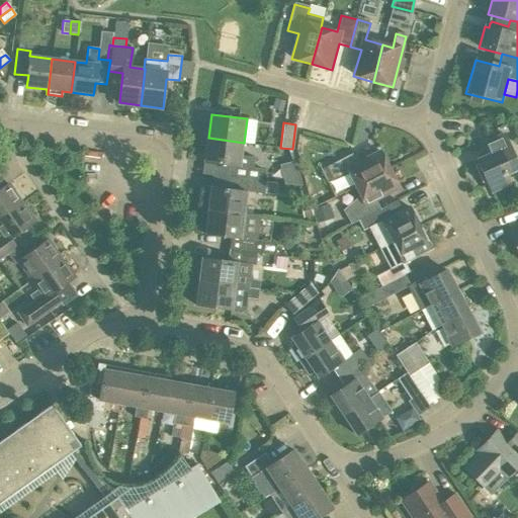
[(490,193),(509,184),(505,176),(517,170),(517,167),(504,135),(483,144),(488,156),(476,161),(490,193)]
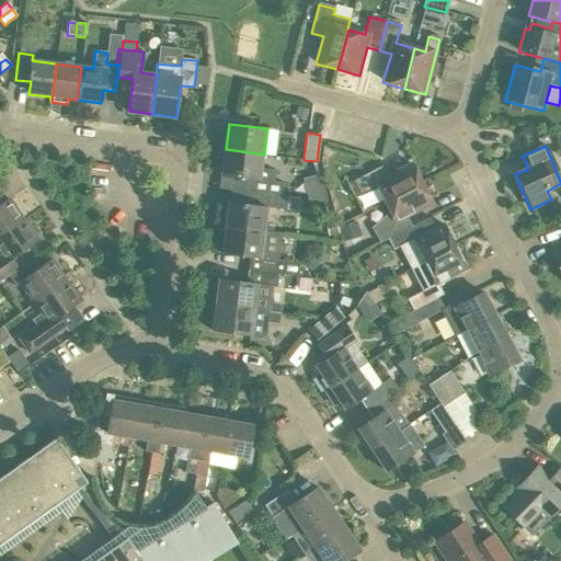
[(262,168),(264,155),(226,149),(222,175),(250,180),(248,193),(259,194),(259,193),(282,196),(282,195),(283,183),(273,182),(275,170),(262,168)]
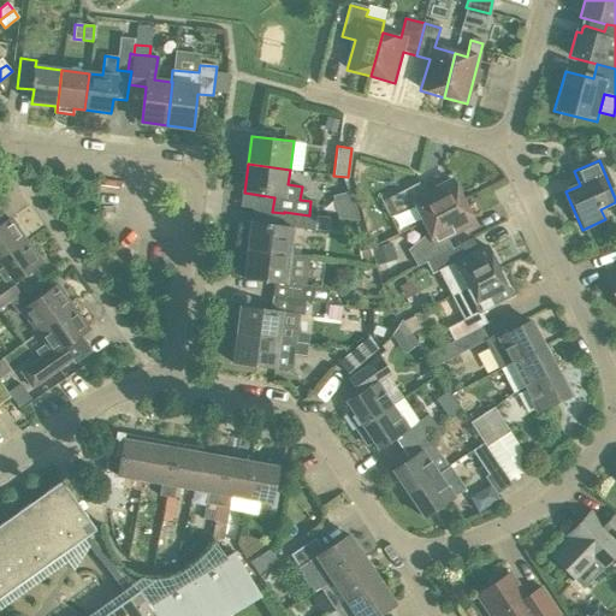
[(421,221),(461,201),(450,181),(421,195),(416,184),(388,199),(395,212),(413,203),(421,221)]
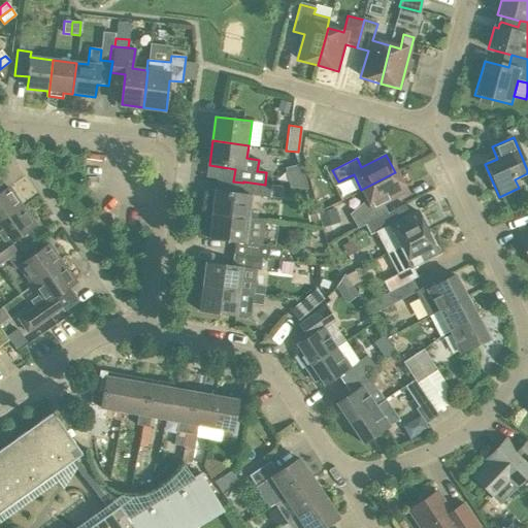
[(373,220),(382,216),(388,212),(382,202),(404,191),(395,172),(361,190),(366,199),(349,215),(357,229),(365,225),(365,224),(373,220)]
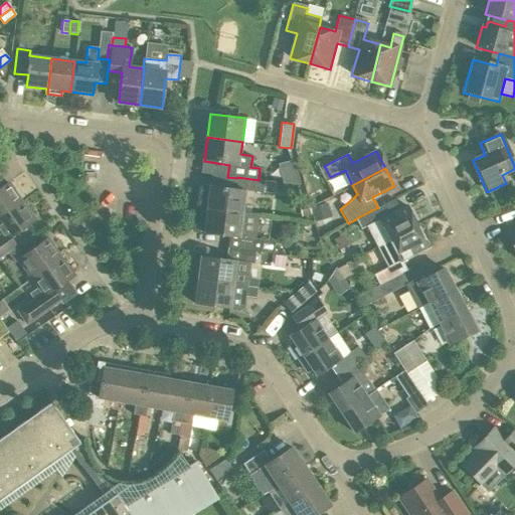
[(265,180),(259,179),(259,180),(237,177),(237,178),(236,189),(211,186),(208,209),(243,214),(246,191),(263,193),(265,180)]
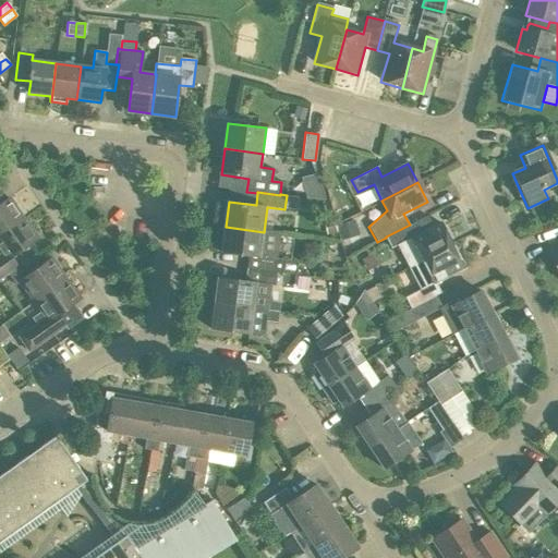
[(0,235),(25,219),(10,198),(0,205),(0,235)]
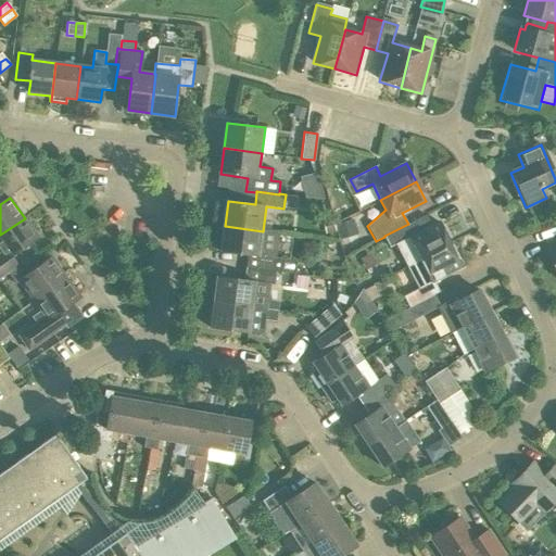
[(335,220),(351,212),(344,199),(330,205),(335,220)]
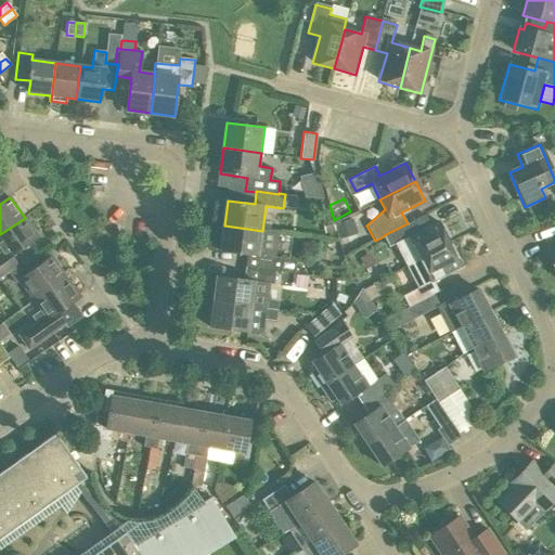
[(25,218),(0,234),(0,276),(17,265),(11,257),(38,237),(25,218)]
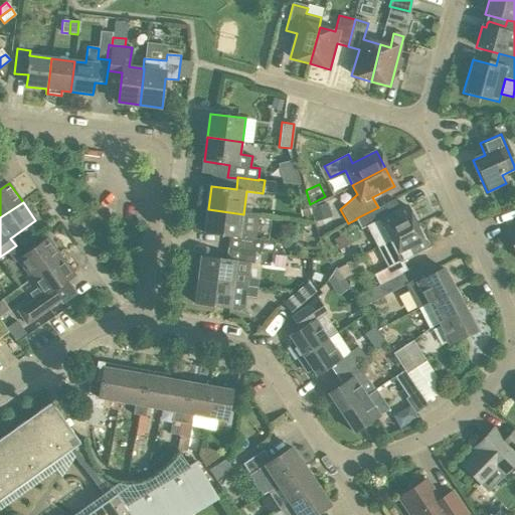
[(386,203),(378,207),(372,210),(364,214),(356,218),(356,219),(361,229),(366,226),(376,247),(389,240),(415,226),(405,206),(391,213),(386,203)]
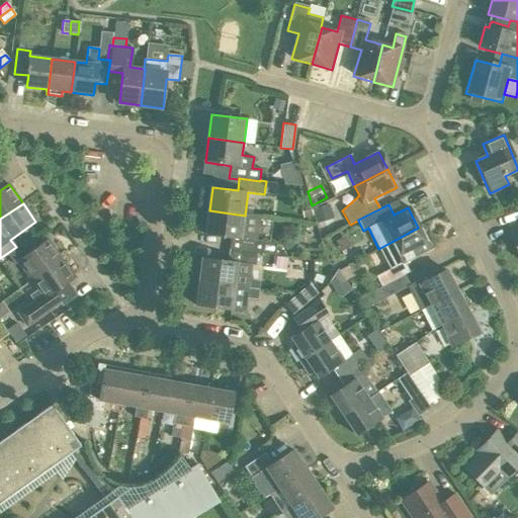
[(256,253),(274,255),(276,243),(257,241),(259,217),(245,216),(209,210),(206,234),(231,237),(230,250),(256,253)]
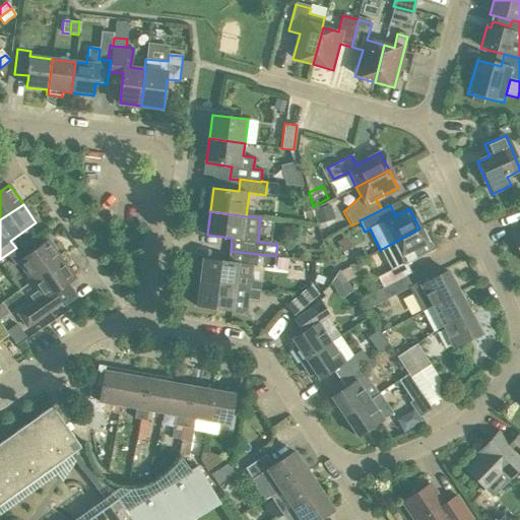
[(391,270),(377,277),(382,287),(410,272),(405,262),(431,249),(419,229),(393,243),(380,250),(391,270)]
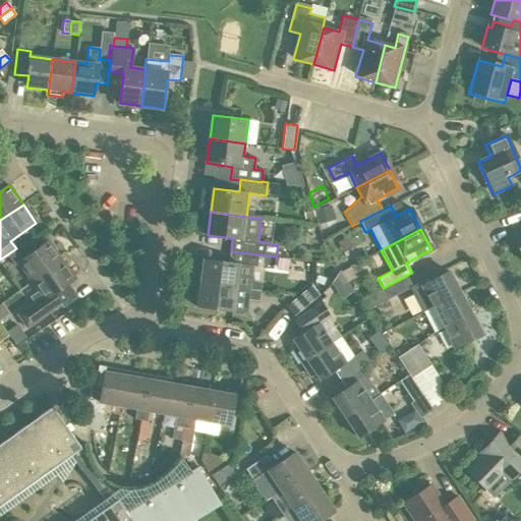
[(33,281),(63,259),(50,241),(19,263),(33,281)]
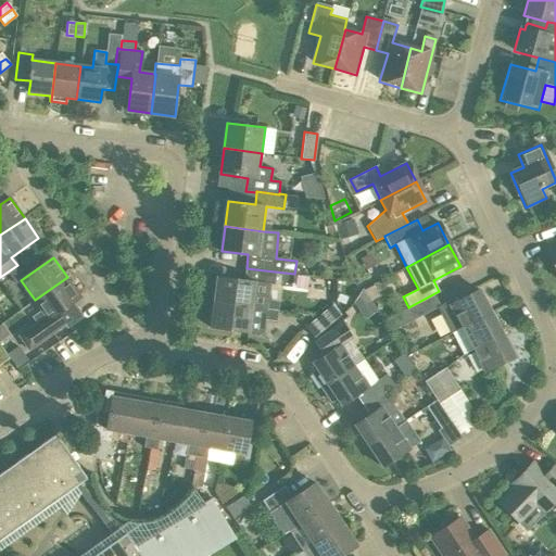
[(274,285),(275,272),(247,268),(244,280),(217,277),(214,302),(267,310),(267,308),(269,283),(274,285)]
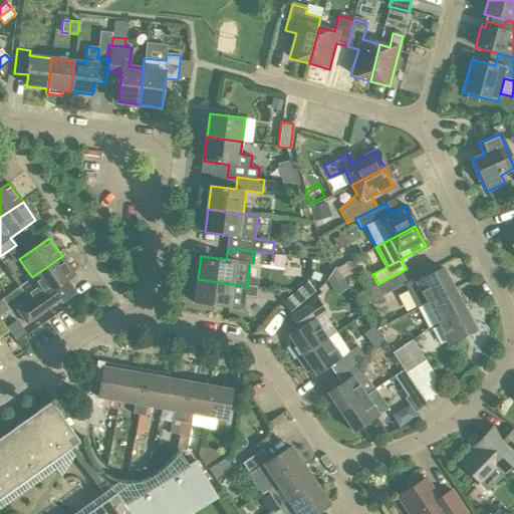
[(62,256),(32,277),(38,286),(28,293),(32,298),(15,310),(25,324),(58,300),(51,291),(75,274),(62,256)]
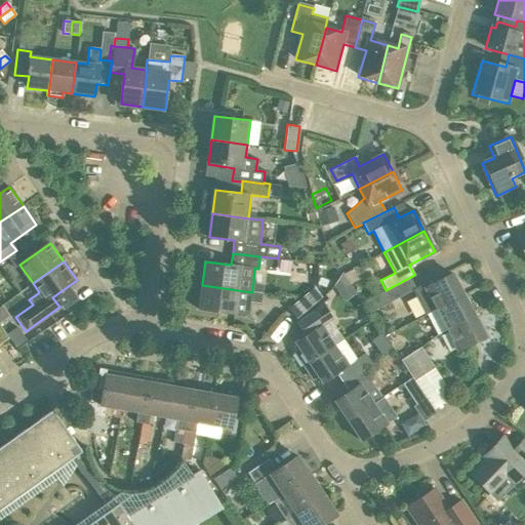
[(426,315),(463,295),(452,274),(426,288),(423,283),(411,289),(425,315),(426,315)]
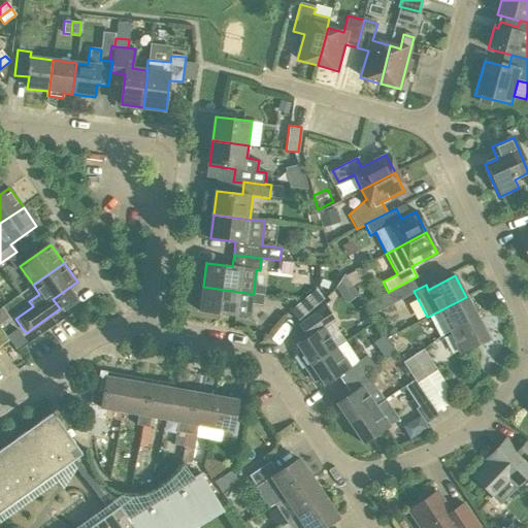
[(264,294),(254,293),(254,294),(203,287),(200,311),(236,316),(250,317),(252,304),(263,305),(264,294)]
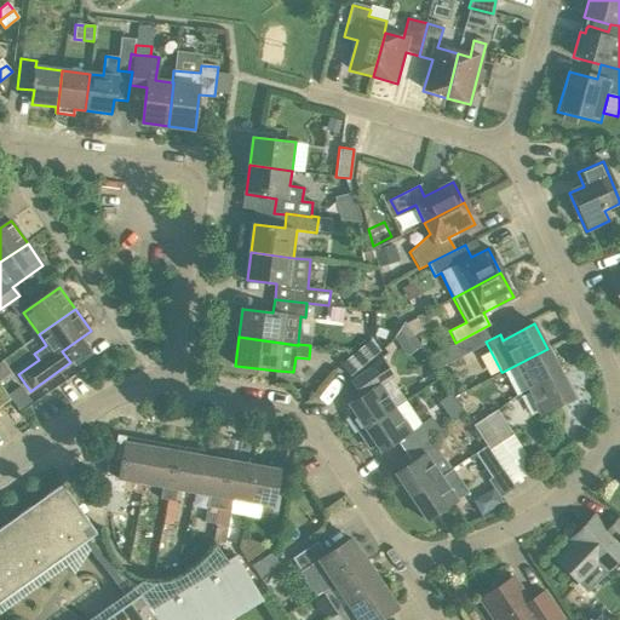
[(349,377),(379,351),(369,339),(339,365),(349,377)]
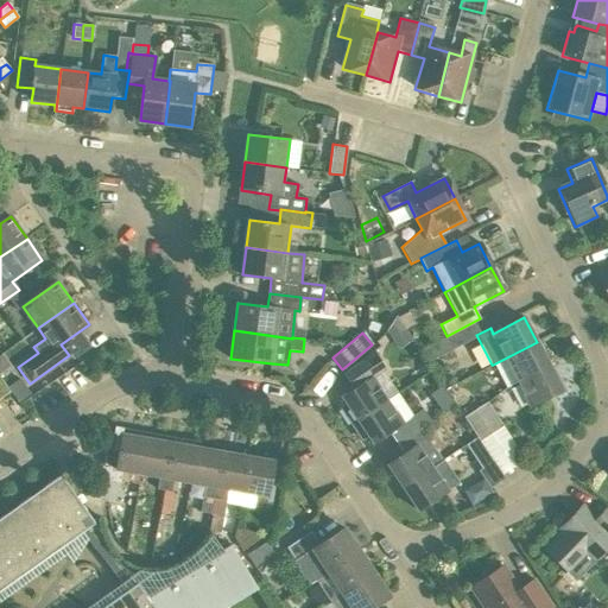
[(428,362),(453,349),(447,336),(420,349),(428,362)]
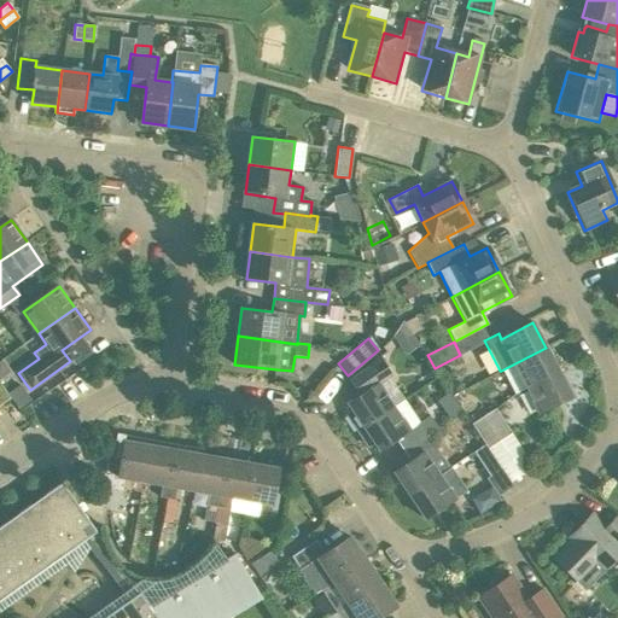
[(525,389),(558,372),(546,348),(501,371),(500,371),(497,372),(511,396),(525,389)]
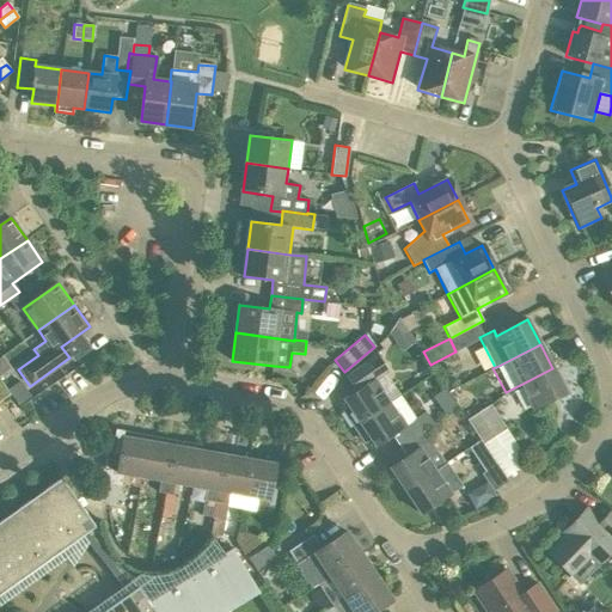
[(354,427),(391,402),(375,380),(389,372),(378,356),(348,377),(357,391),(344,399),(349,407),(343,411),(354,427)]
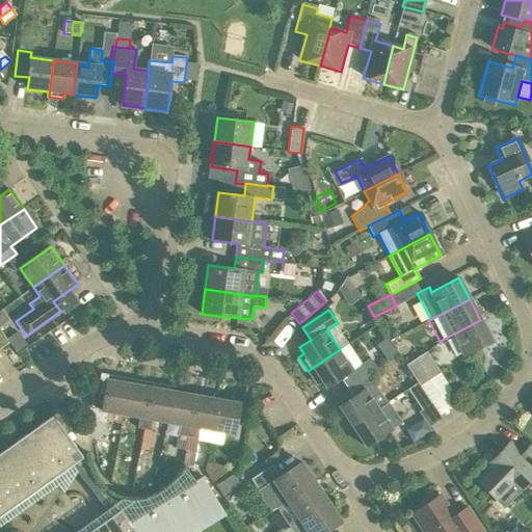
[(480,320),(452,335),(463,356),(491,341),(480,320)]
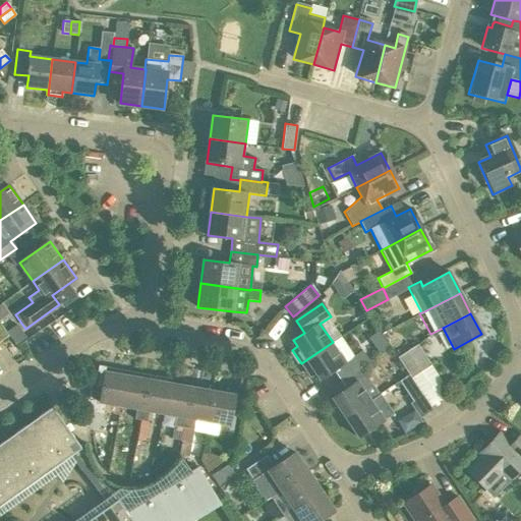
[(27,338),(18,325),(8,331),(17,344),(27,338)]
